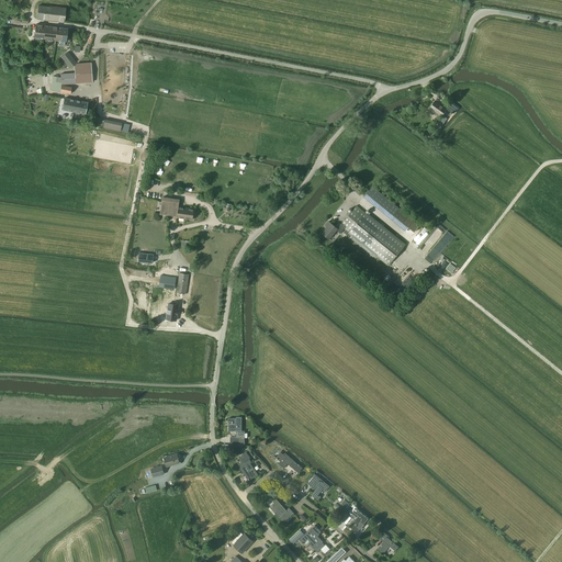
[(38,6),(36,19),(64,22),(66,9),(38,6)]
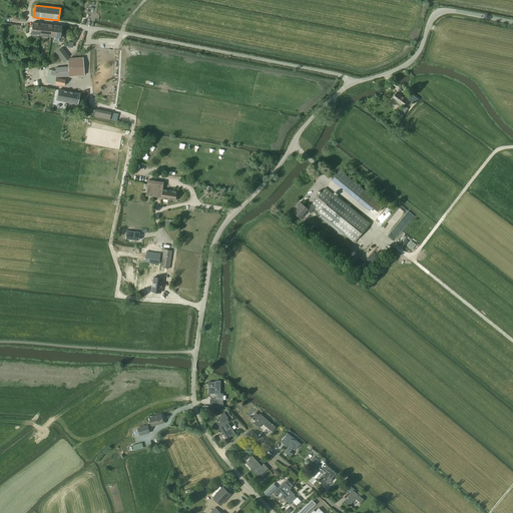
[(40,35),(42,23),(32,22),(31,34),(40,35)]
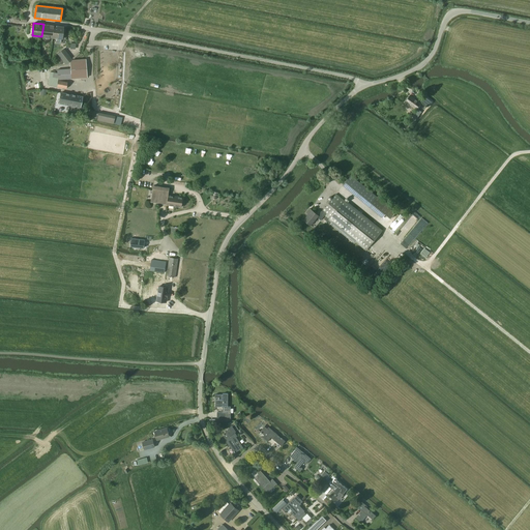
[(53,26),(43,24),(41,36),(52,38),(53,26)]
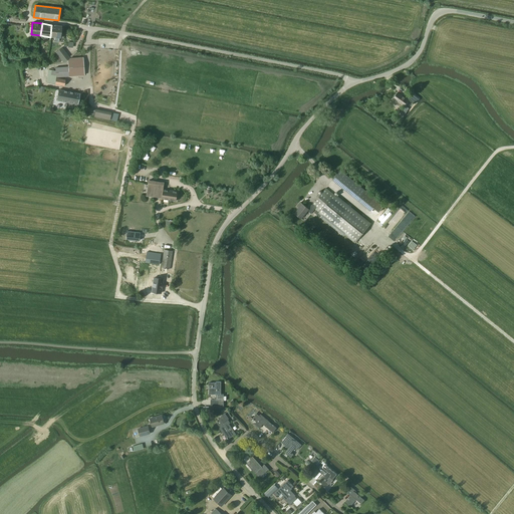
[(61,26),(51,25),(50,37),(59,38),(61,26)]
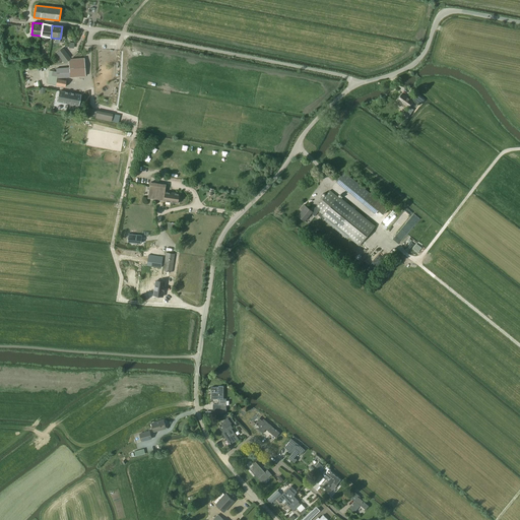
[(64,63),(71,58),(63,48),(56,53),(64,63)]
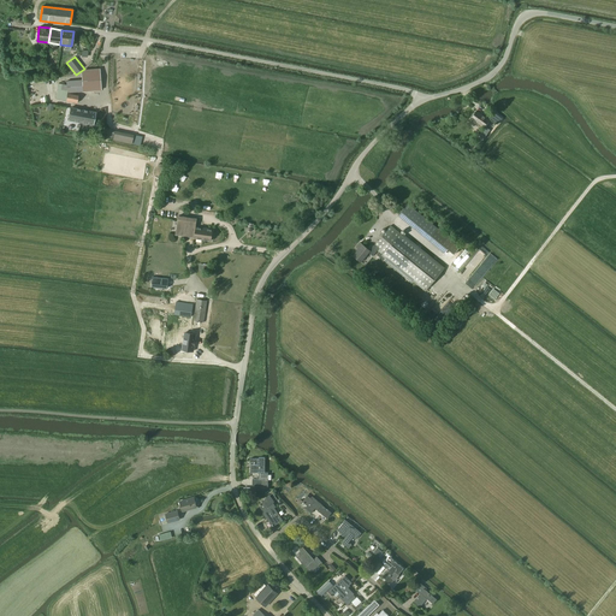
[(71,82),(66,82),(66,86),(66,93),(67,93),(78,92),(101,90),(100,78),(100,69),(83,70),(81,72),(82,81),(71,82)]
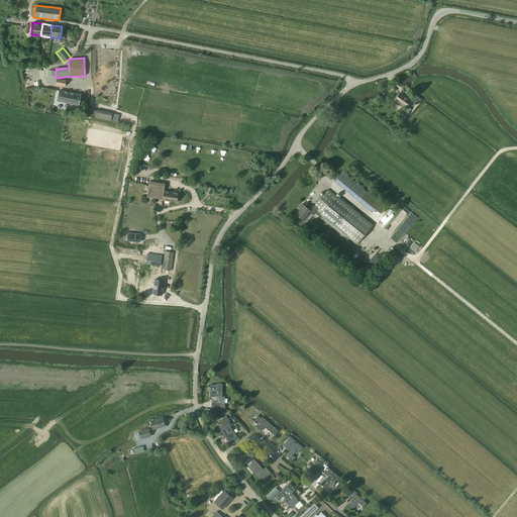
[(48,71),(46,83),(56,85),(57,79),(57,78),(56,78),(56,72),(48,71)]
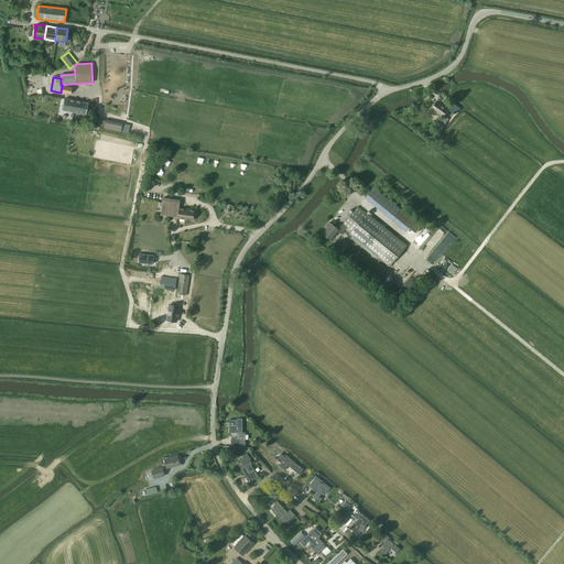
[(74,112),(75,112),(75,115),(85,117),(85,114),(86,115),(87,104),(64,99),(62,110),(74,112)]
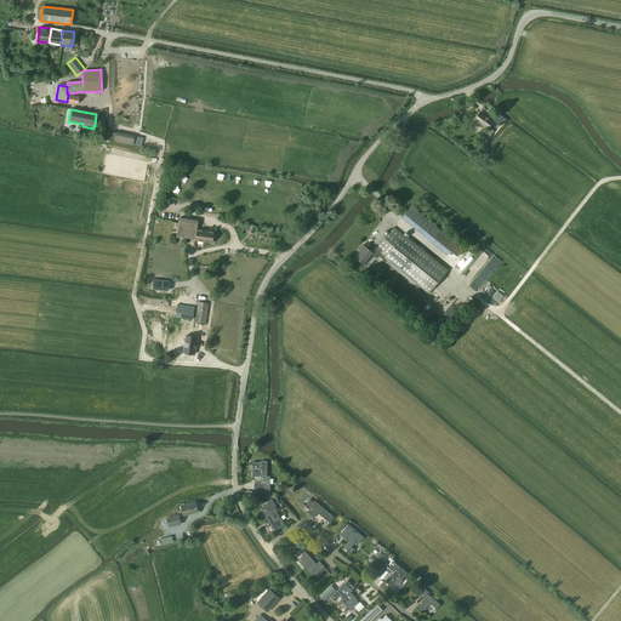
[(494,123),(490,119),(480,112),(476,119),(488,129),(484,134),(483,137),(484,138),(482,142),(484,144),(494,131),(490,127),(494,123)]
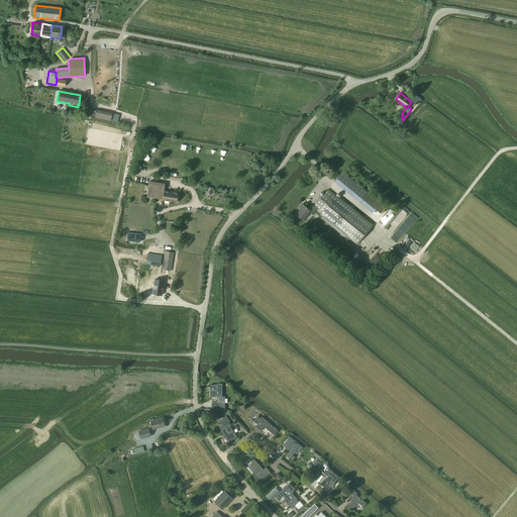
[(414,94),(413,95),(410,99),(418,105),(422,100),(414,94)]
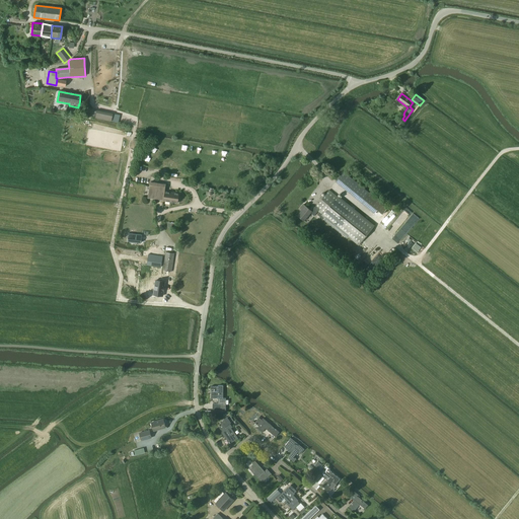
[(91,109),(90,116),(95,117),(95,118),(110,121),(113,114),(102,112),(96,110),(91,109)]
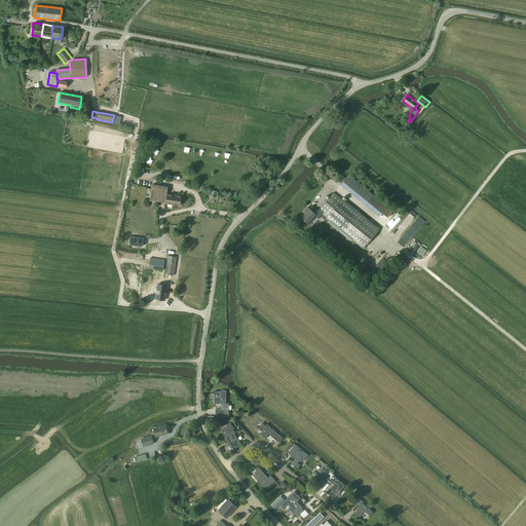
[(340,185),(379,216),(382,213),(387,218),(393,211),(348,174),(340,185)]
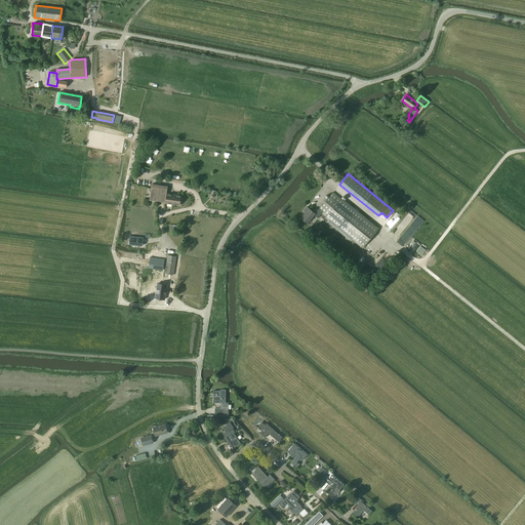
[(165,203),(166,194),(167,187),(152,185),(150,201),(165,203)]
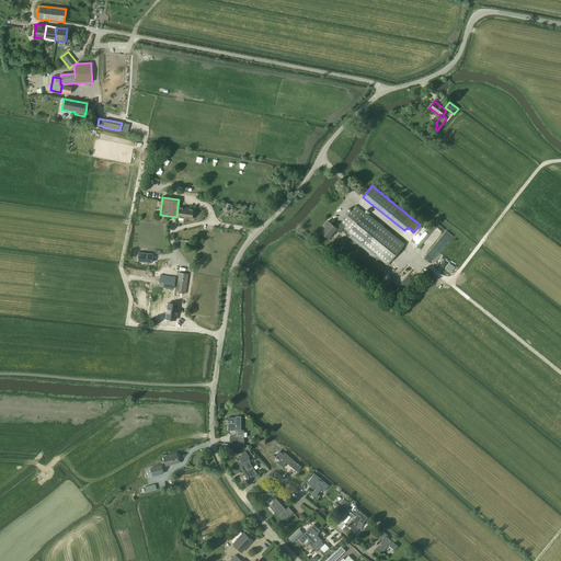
[(345,226),(344,228),(377,254),(389,264),(404,245),(392,236),(356,205),(342,222),(345,226)]
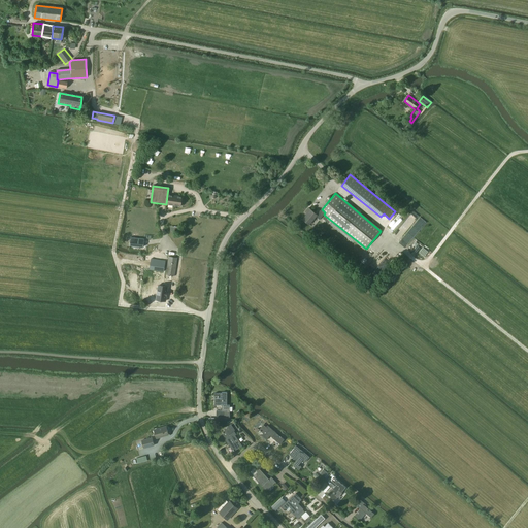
[(167,195),(166,204),(180,206),(182,203),(183,203),(183,200),(182,200),(183,197),(167,195)]
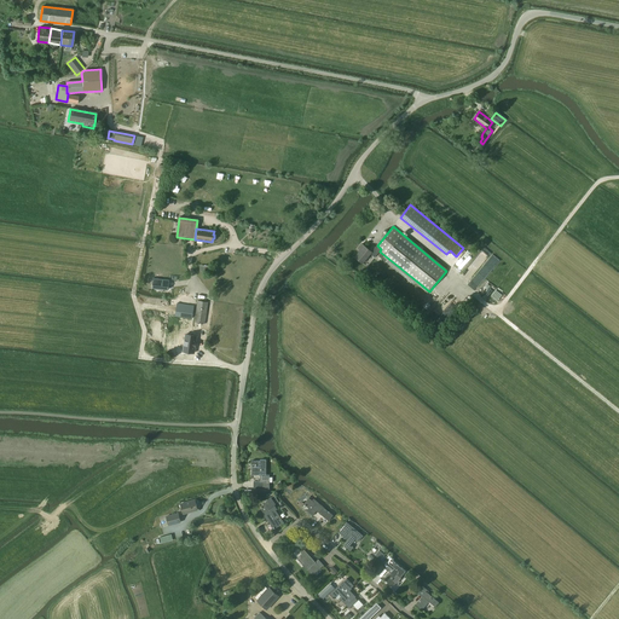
[(375,258),(380,252),(381,249),(377,246),(372,252),(362,244),(358,249),(360,250),(354,256),(363,264),(370,254),(375,258)]
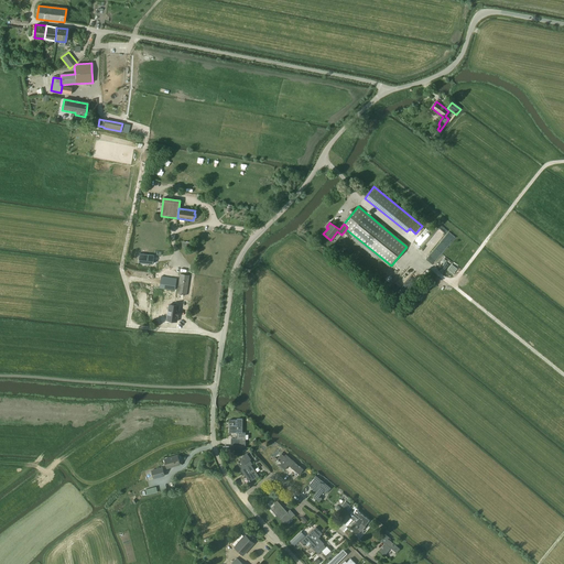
[(433,235),(434,236),(440,240),(447,230),(441,225),(433,235)]
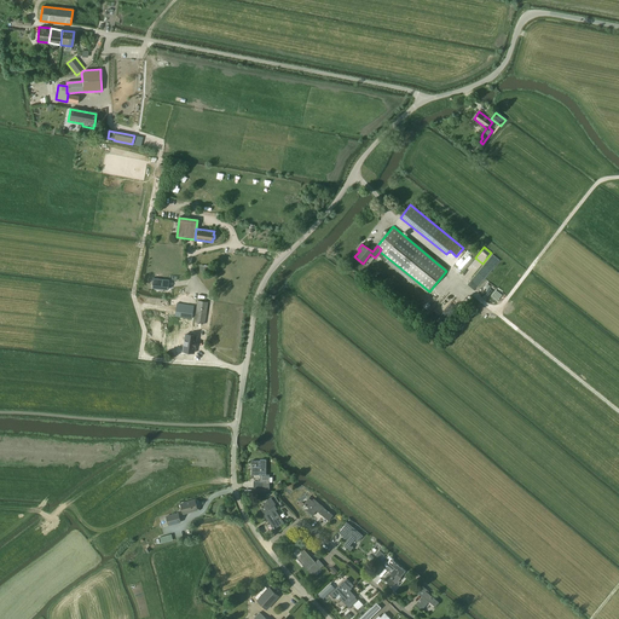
[(491,254),(468,285),(476,291),(499,260),(491,254)]
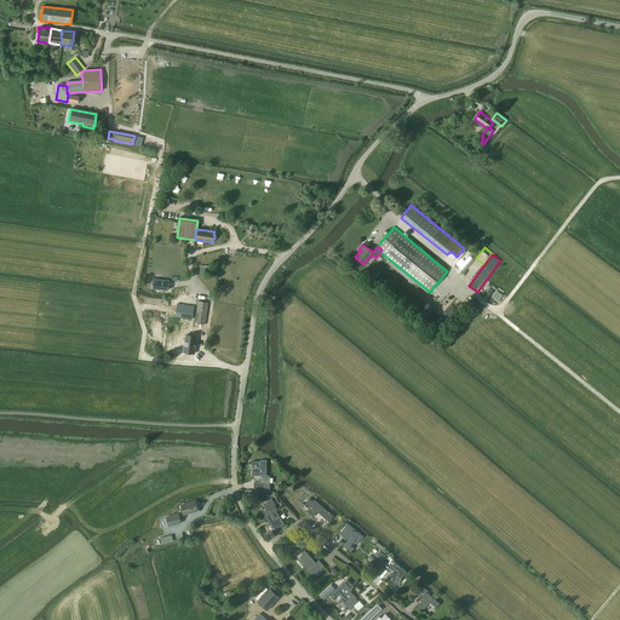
[(154,275),(153,288),(170,291),(173,279),(154,275)]
